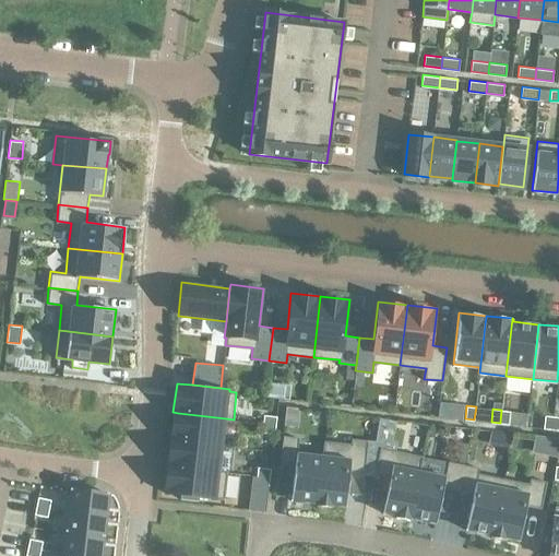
[(500,422),(500,423),(509,424),(510,411),(501,410),(500,422)]
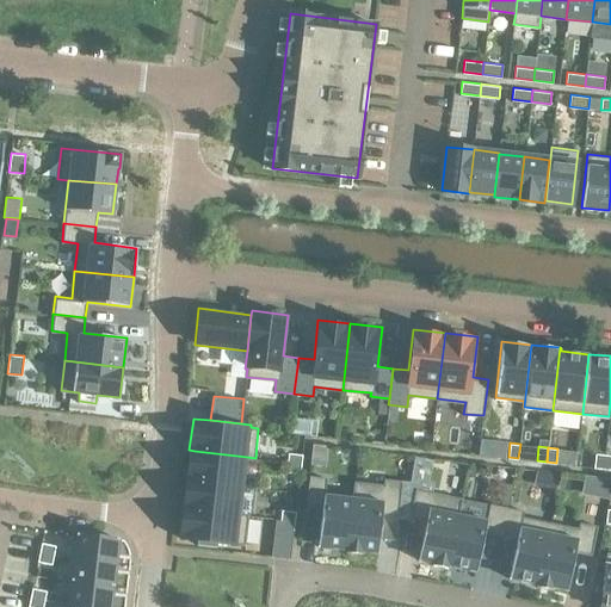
[(189,450),(186,479),(241,484),(244,485),(247,458),(247,457),(195,451),(189,450)]
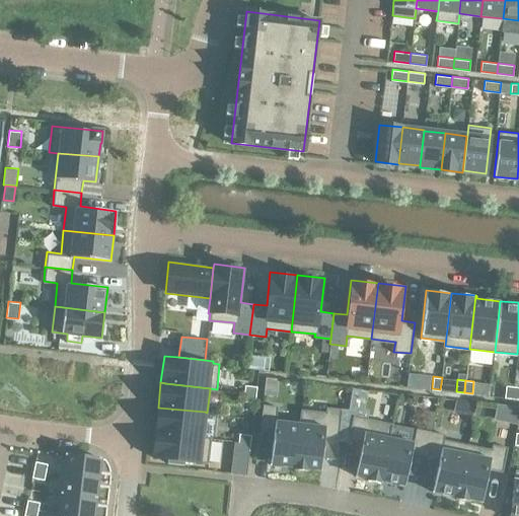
[(255,393),(256,393),(257,385),(244,384),(244,392),(245,392),(255,393)]
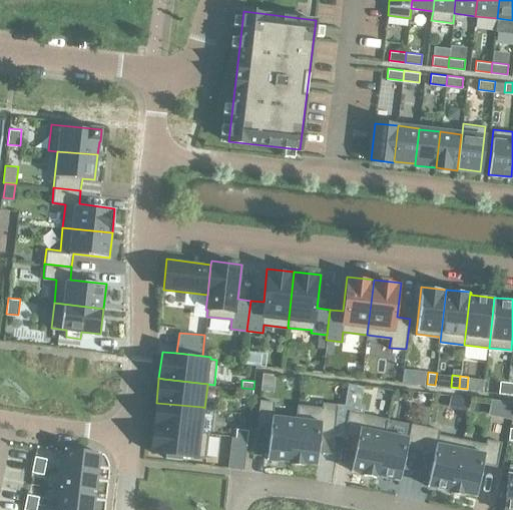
[(499,393),(507,394),(507,393),(508,381),(500,380),(499,393)]
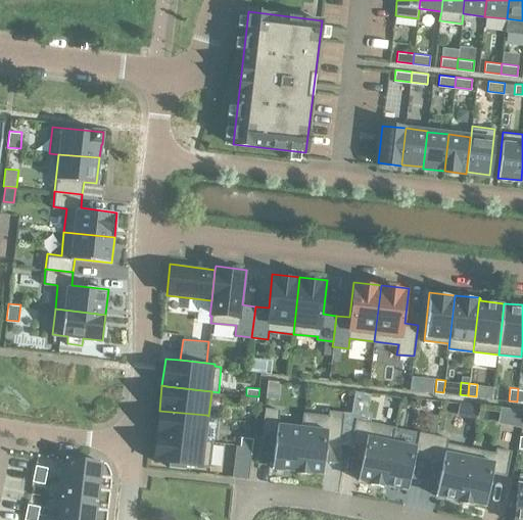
[(256,406),(257,396),(246,395),(244,404),(256,406)]
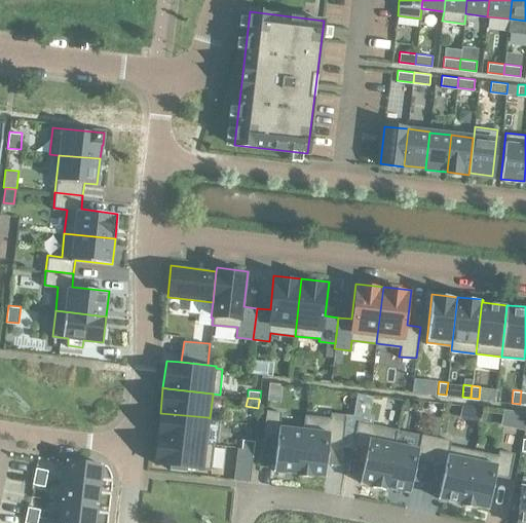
[(263,435),(277,437),(273,471),(298,474),(298,476),(299,476),(304,428),(279,425),(282,411),(266,409),(263,435)]
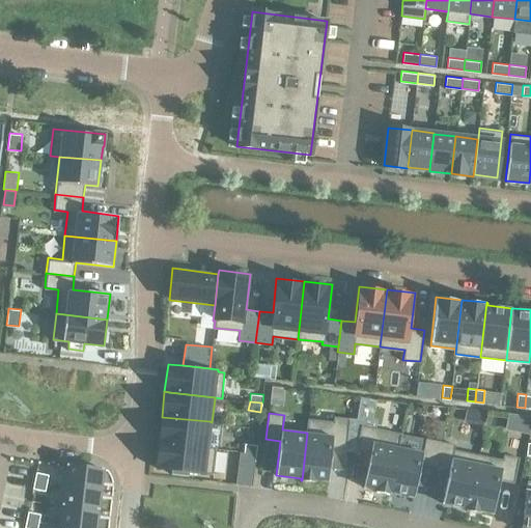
[(519,431),(527,433),(530,415),(522,414),(519,431)]
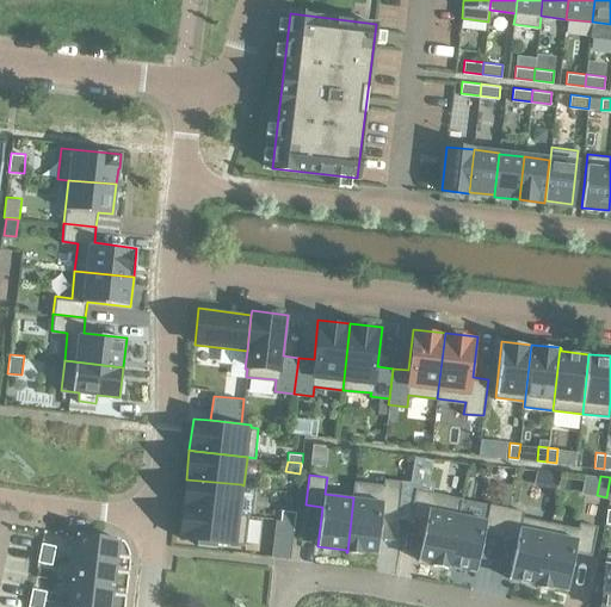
[(362,551),(377,553),(382,513),(399,515),(402,479),(384,477),(383,483),(356,481),(353,497),(347,552),(362,553),(362,551)]
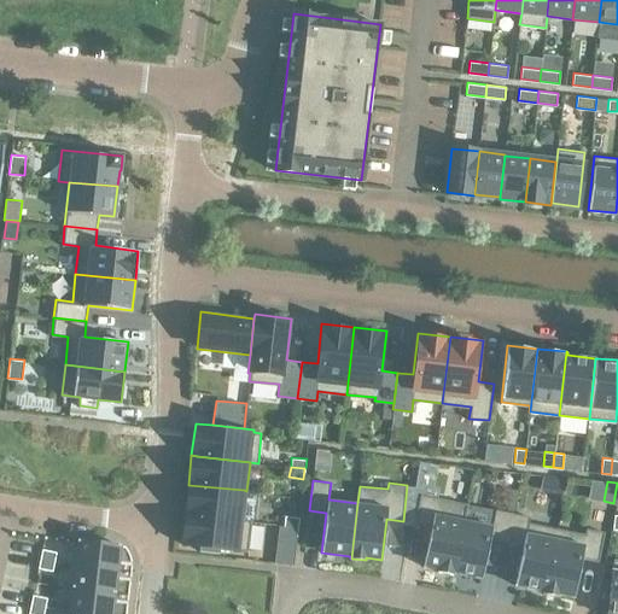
[(188,485),(185,513),(243,519),(246,491),(244,490),(188,485)]
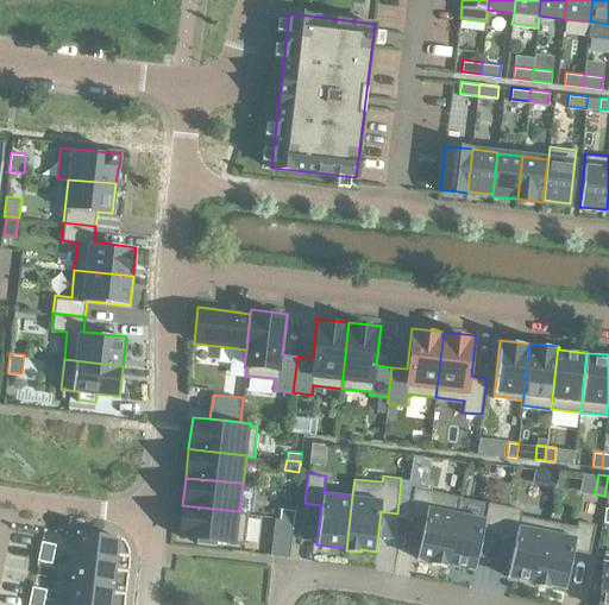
[(446,566),(447,563),(457,512),(460,496),(414,486),(408,515),(425,518),(416,558),(432,560),(431,563),(446,566)]
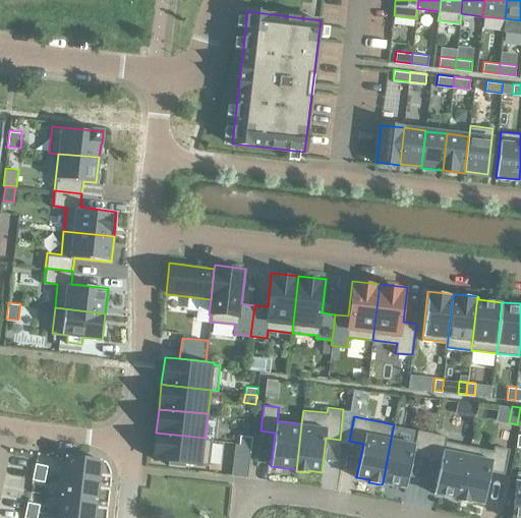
[(413,454),(426,457),(432,432),(417,428),(414,444),(391,439),(383,482),(406,487),(413,454)]
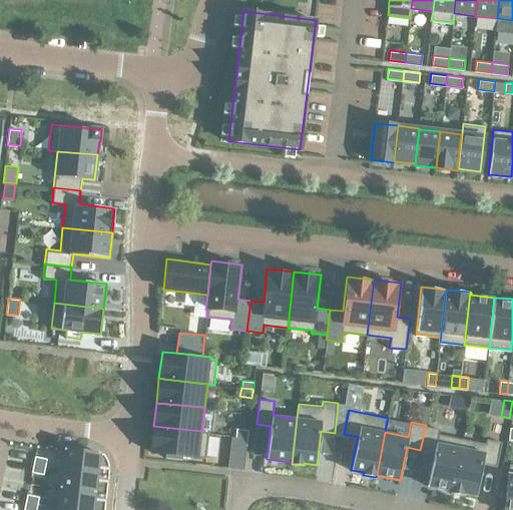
[(450,493),(451,493),(461,447),(463,438),(439,433),(439,428),(426,425),(420,450),(434,453),(428,486),(451,490),(450,493)]
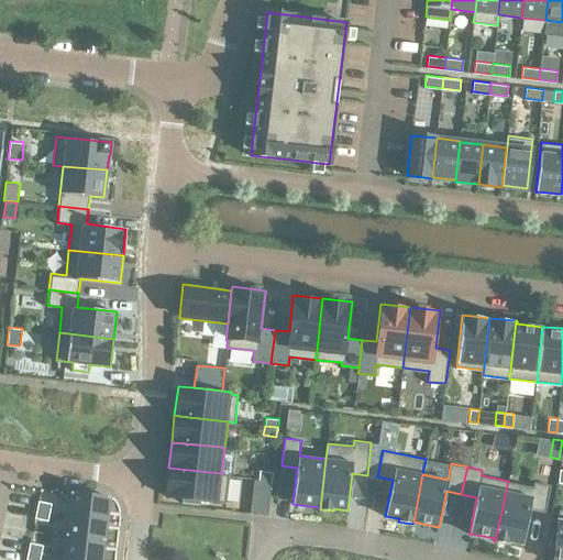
[(229,473),(221,473),(168,468),(165,497),(181,500),(181,502),(200,504),(200,502),(218,503),(218,502),(225,502),(229,473)]
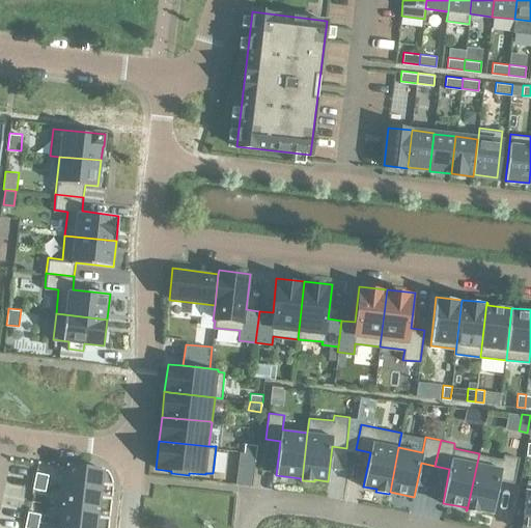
[(256,452),(257,444),(245,443),(244,451),(247,451),(256,452)]
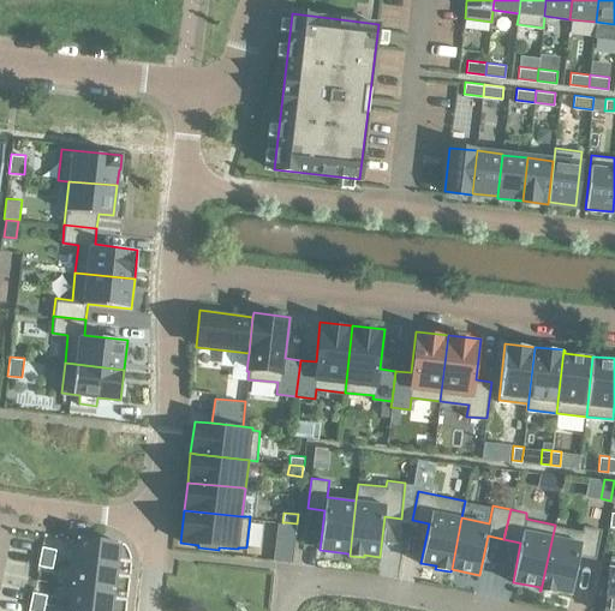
[(282,522),(281,532),(296,533),(297,523),(286,522),(282,522)]
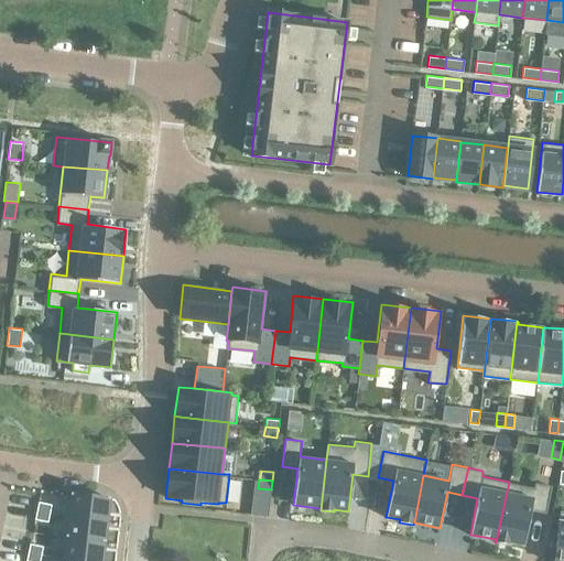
[(523,546),(531,509),(546,513),(552,485),(534,482),(534,487),(509,482),(507,492),(496,542),(509,545),(509,542),(523,546)]
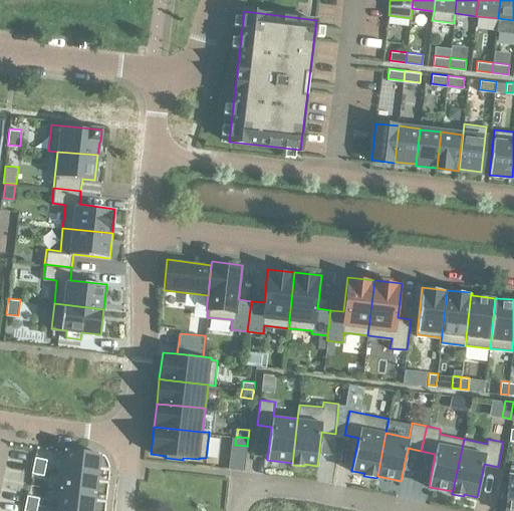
[(64,448),(62,469),(97,473),(99,453),(64,448)]
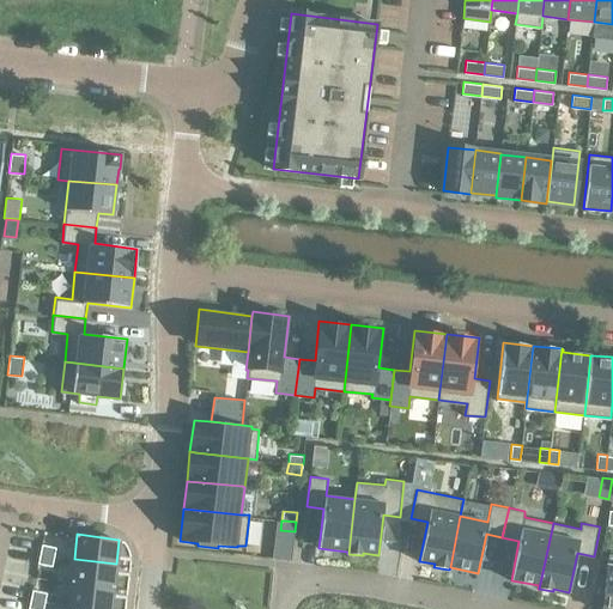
[(42,543),(40,553),(54,555),(56,546),(42,543)]
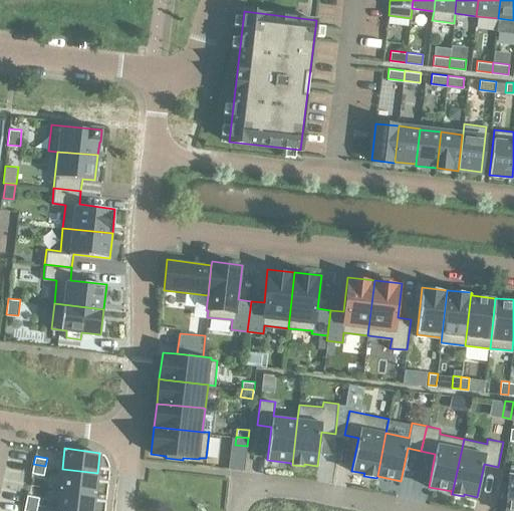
[(33,464),(31,472),(44,475),(45,466),(33,464)]
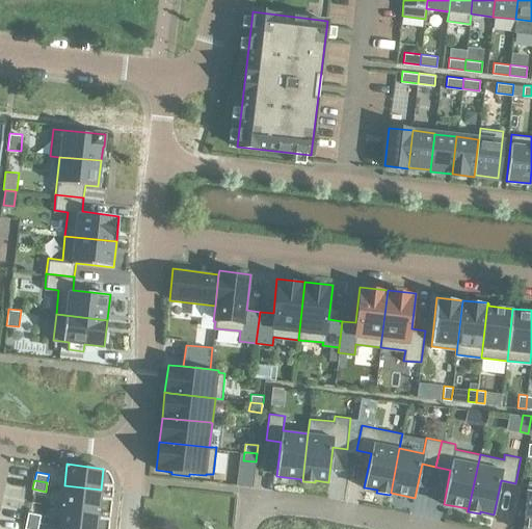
[(521,528),(531,528),(531,480),(528,480),(527,491),(526,490),(521,528)]
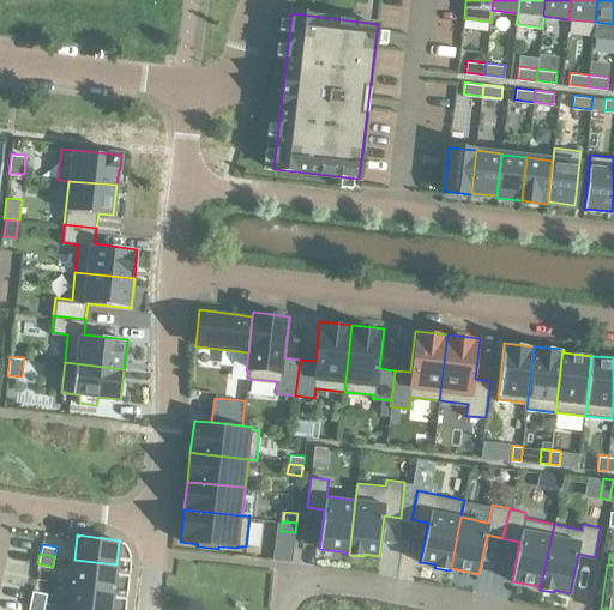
[(74,560),(71,583),(114,587),(116,565),(74,560)]
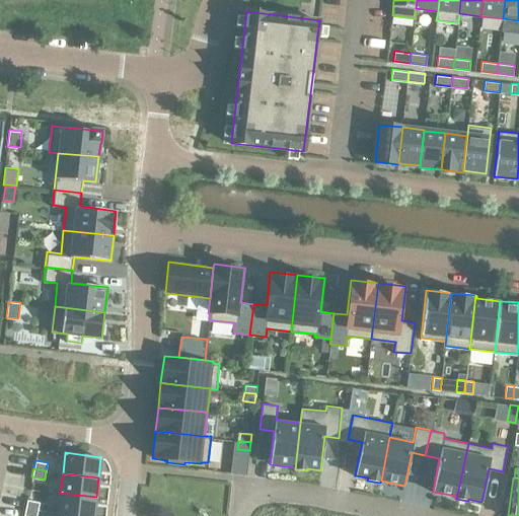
[(58,512),(94,515),(96,497),(60,493),(58,512)]
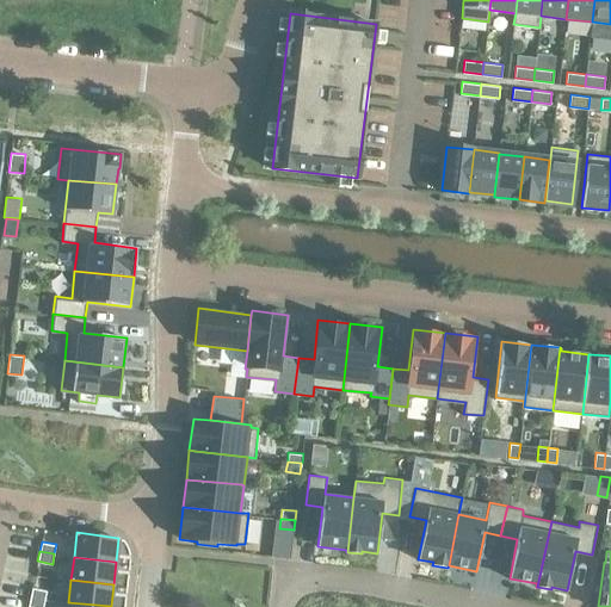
[(32,587),(30,596),(44,599),(47,589),(32,587)]
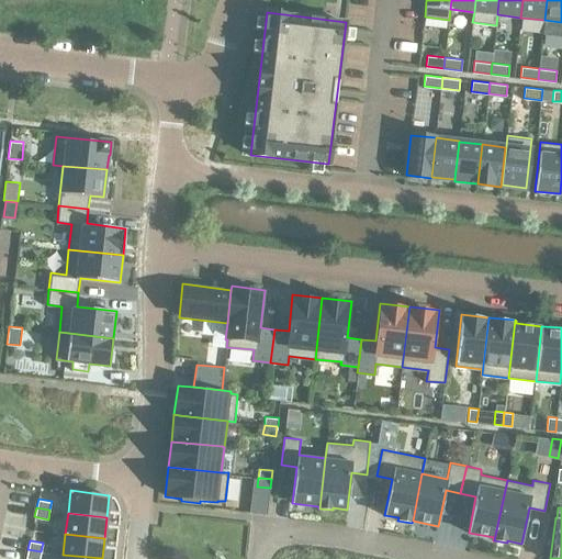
[(27,549),(26,558),(31,558),(40,558),(41,551),(27,549)]
